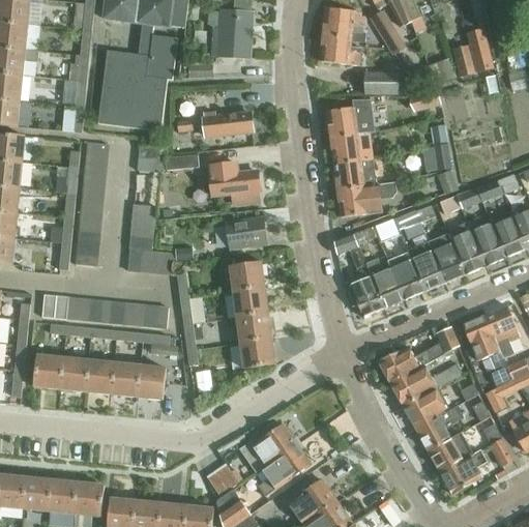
[(0,20),(27,24),(30,0),(0,0),(0,20)]
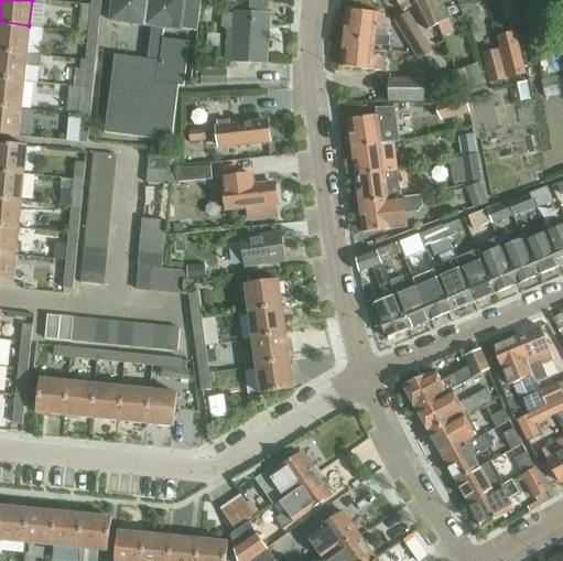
[(111,0),(109,20),(150,25),(147,58),(114,54),(105,132),(171,140),(177,84),(182,84),(187,39),(161,35),(162,27),(179,29),(179,27),(196,29),(199,0),(234,0),(111,0)]
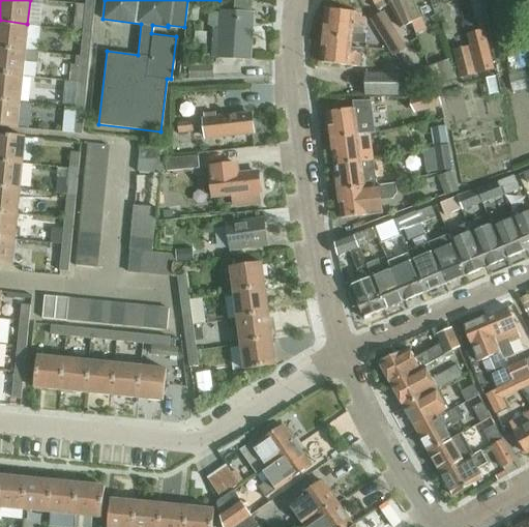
[(401,26),(410,21),(414,31),(415,31),(407,7),(403,0),(372,0),(377,8),(388,2),(401,26)]
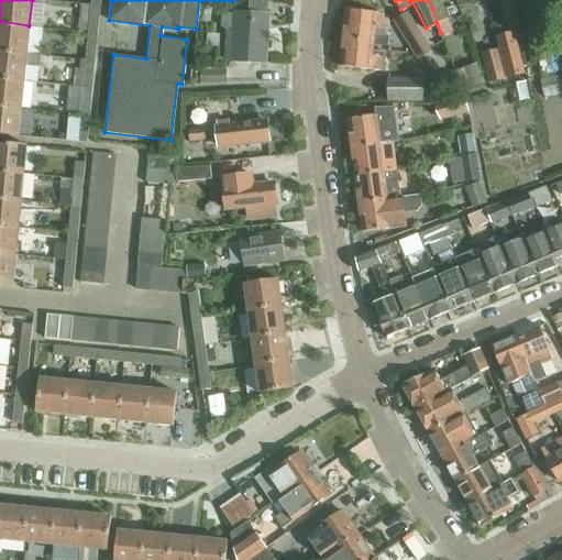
[(428,0),(432,8),(441,33),(451,29),(445,15),(438,0),(428,0)]
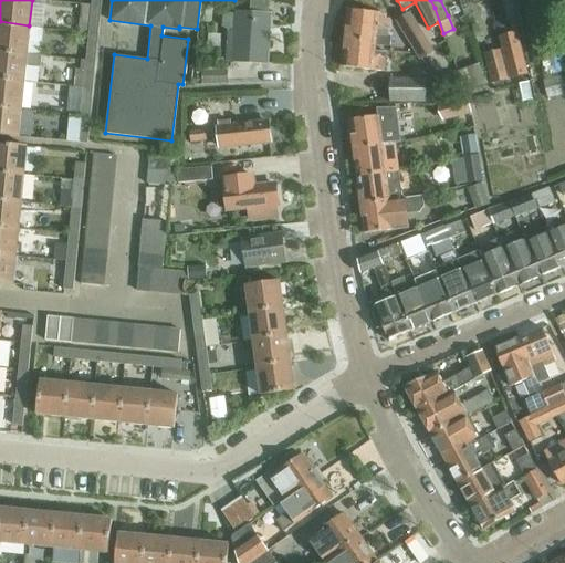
[(76,29),(87,30),(97,31),(101,4),(91,3),(80,2),(76,29)]
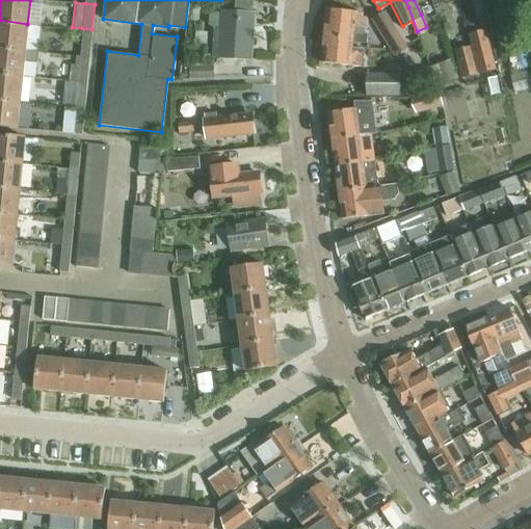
[(209,11),(208,22),(212,24),(211,55),(219,56),(248,57),(250,4),(238,3),(238,12),(234,11),(221,11),(221,12),(209,11)]
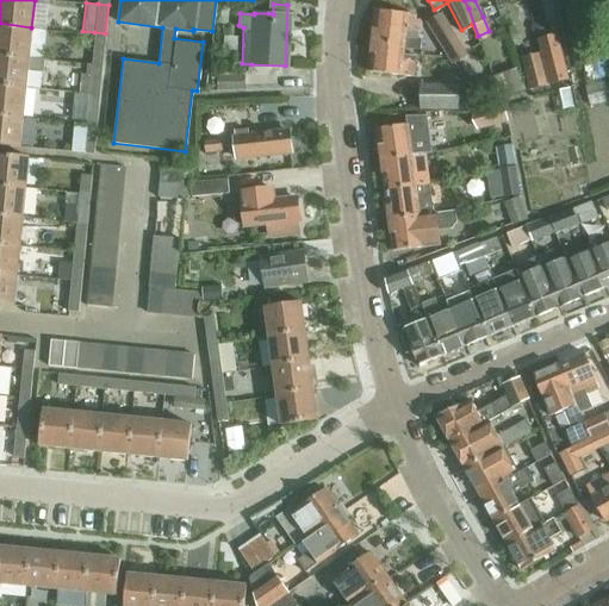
[(374,8),(372,39),(420,43),(420,37),(417,37),(417,29),(418,29),(420,19),(417,17),(415,17),(415,12),(374,8)]
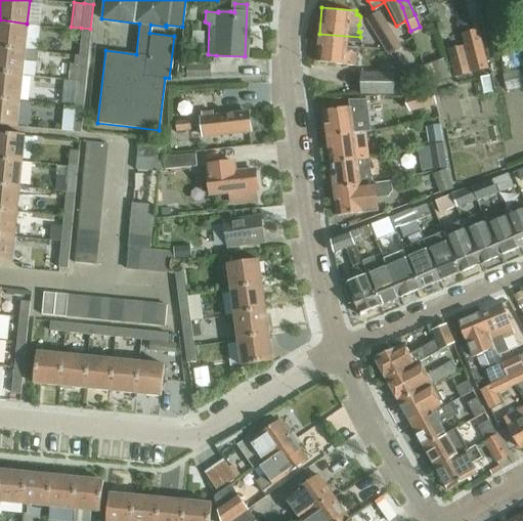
[(379,10),(365,17),(387,53),(400,45),(379,10)]
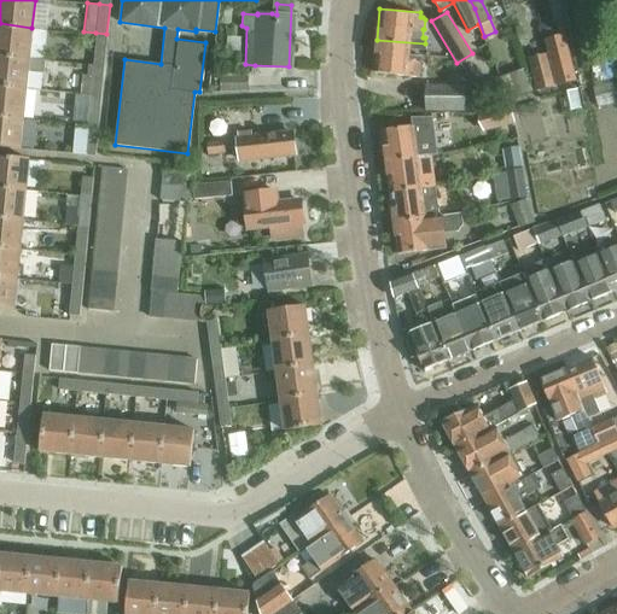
[(0,53),(44,59),(44,58),(29,56),(31,28),(0,23),(0,53)]
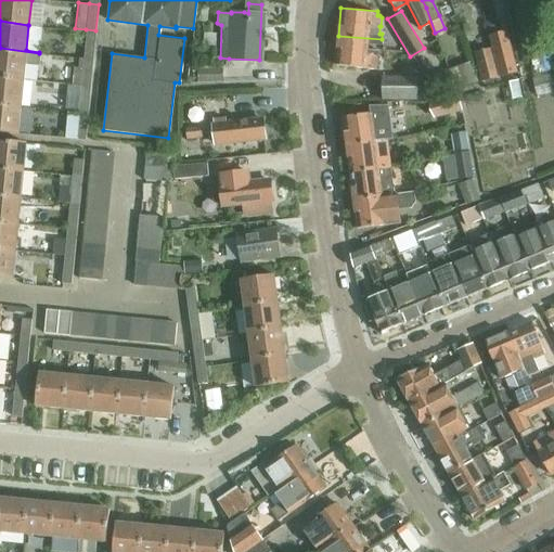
[(504,28),(487,33),(491,47),(498,76),(515,72),(504,28)]
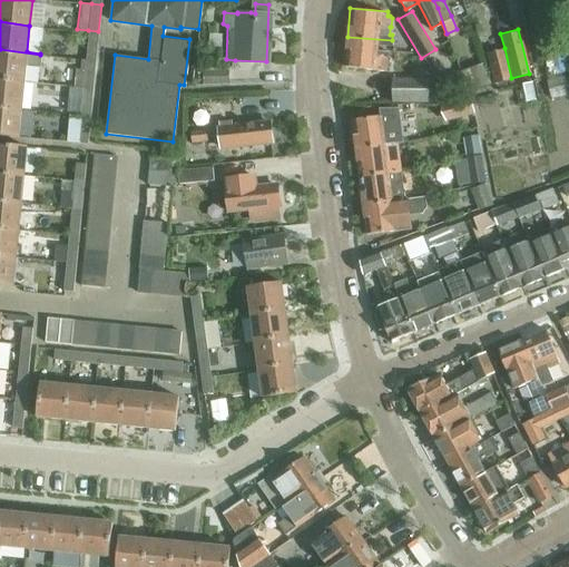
[(88,30),(86,58),(96,59),(98,31),(88,30)]
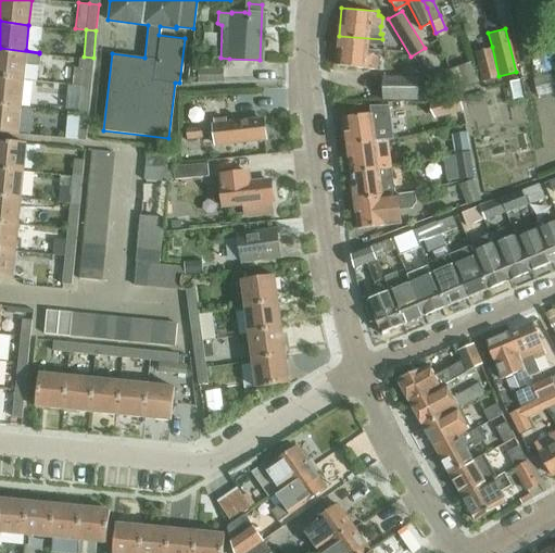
[(339,36),(336,63),(376,67),(377,53),(378,48),(381,48),(382,39),(339,36)]
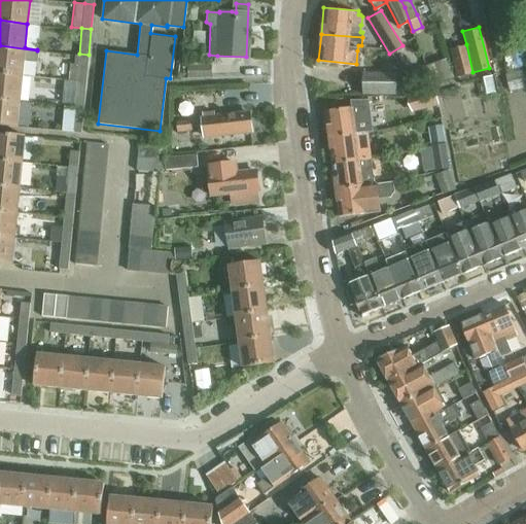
[(97,36),(96,44),(104,45),(105,37),(97,36)]
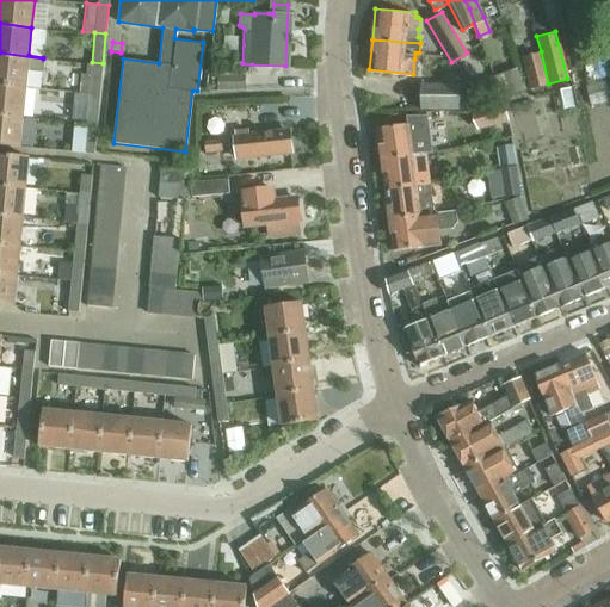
[(580,49),(589,80),(609,74),(609,59),(607,44),(580,49)]
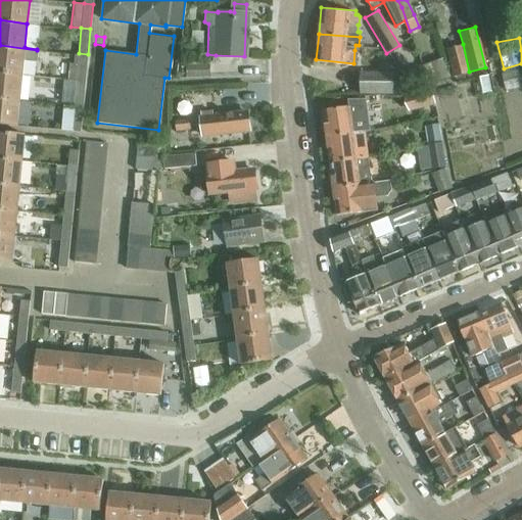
[(445,47),(453,76),(469,72),(463,44),(445,47)]
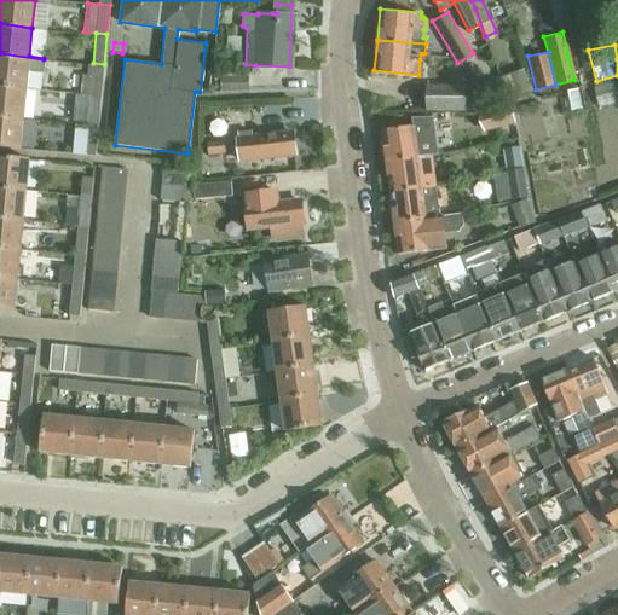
[(0,85),(26,87),(27,70),(44,70),(44,59),(0,53),(0,85)]
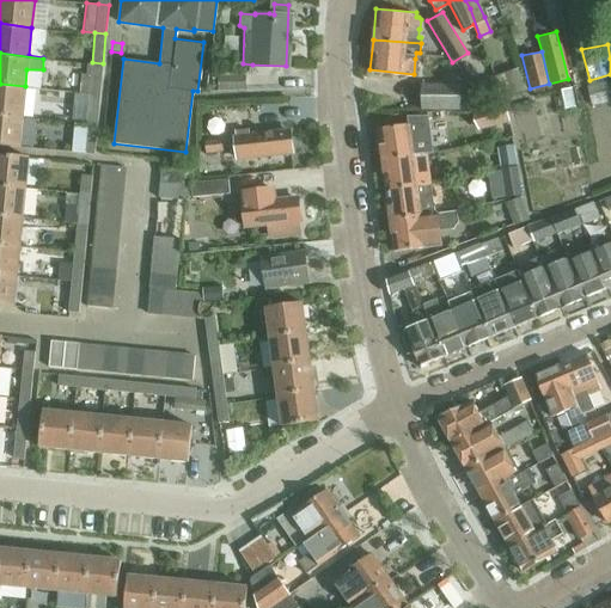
[(79,93),(89,93),(99,94),(103,63),(92,62),(86,62),(85,73),(80,73),(79,93)]
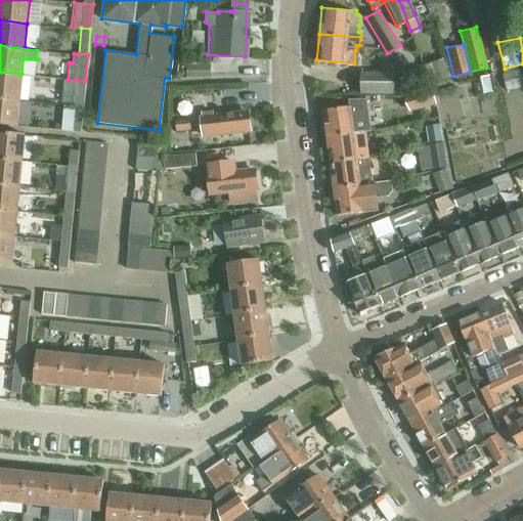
[(449,75),(442,57),(424,64),(431,81),(449,75)]
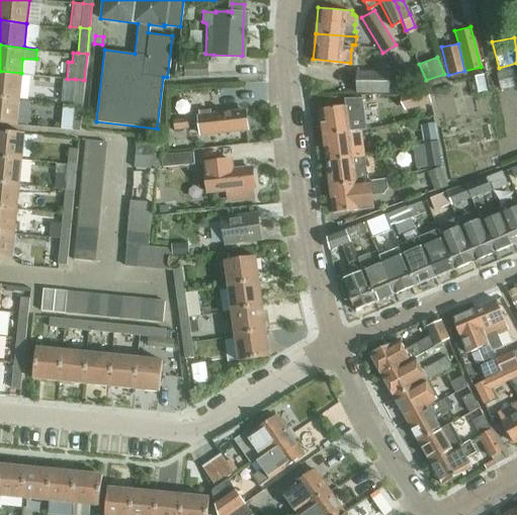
[(206,62),(184,64),(185,75),(207,73),(206,62)]
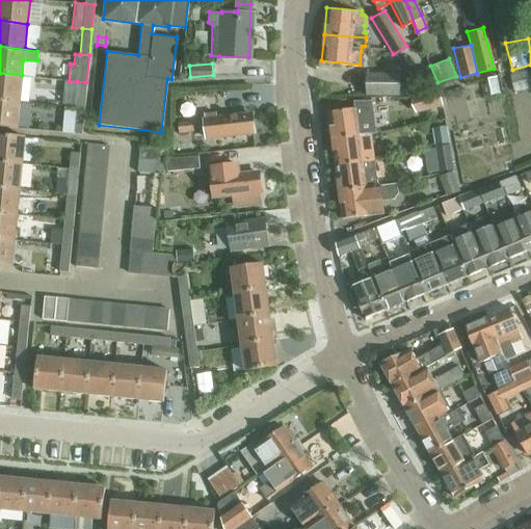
[(429,64),(417,69),(422,82),(434,77),(429,64)]
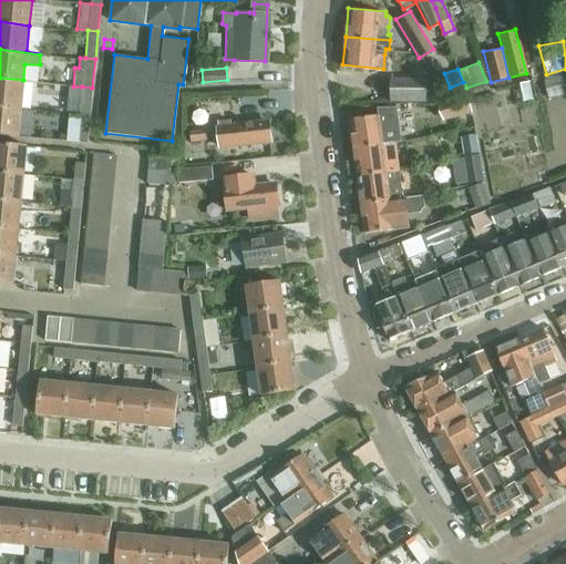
[(565,91),(565,73),(543,79),(547,95),(565,91)]
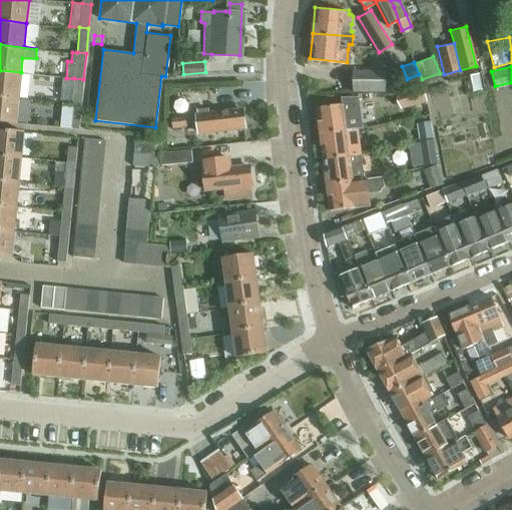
[(353,89),(385,89),(385,68),(353,68),(353,89)]
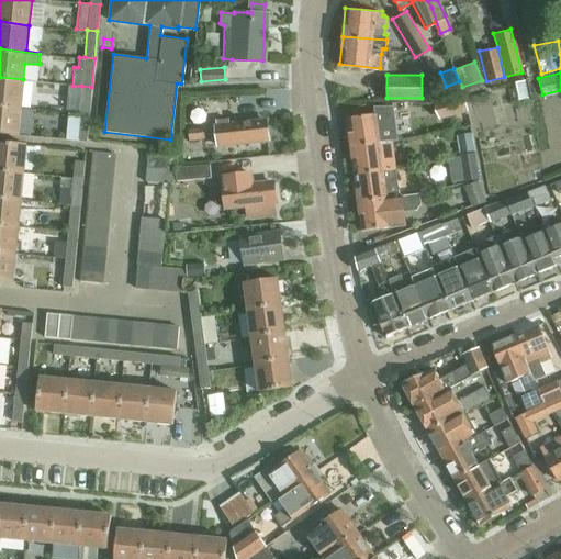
[(0,103),(21,107),(23,79),(0,77),(0,103)]
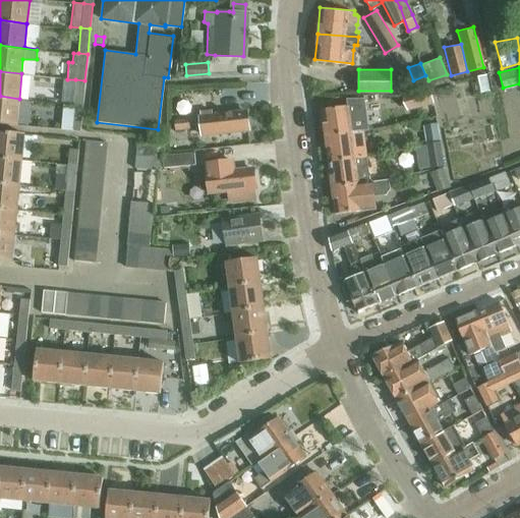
[(485,73),(476,75),(479,92),(488,90),(485,73)]
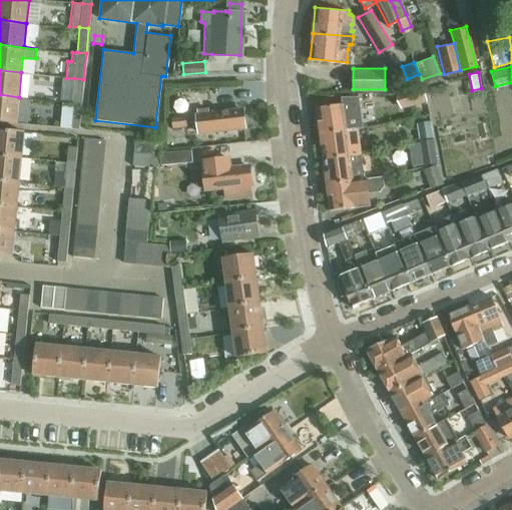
[(74,78),(72,103),(81,104),(83,79),(74,78)]
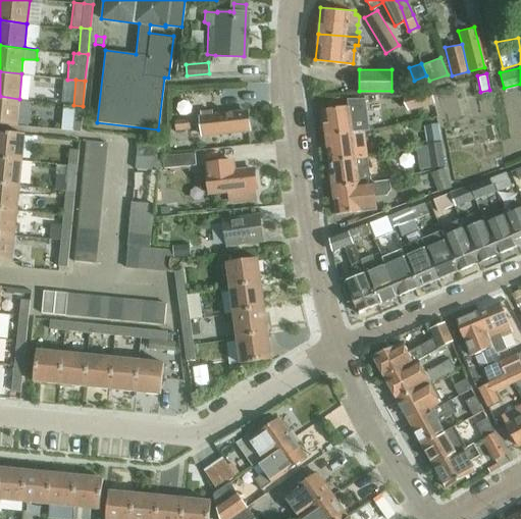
[(432,88),(419,90),(421,103),(434,101),(432,88)]
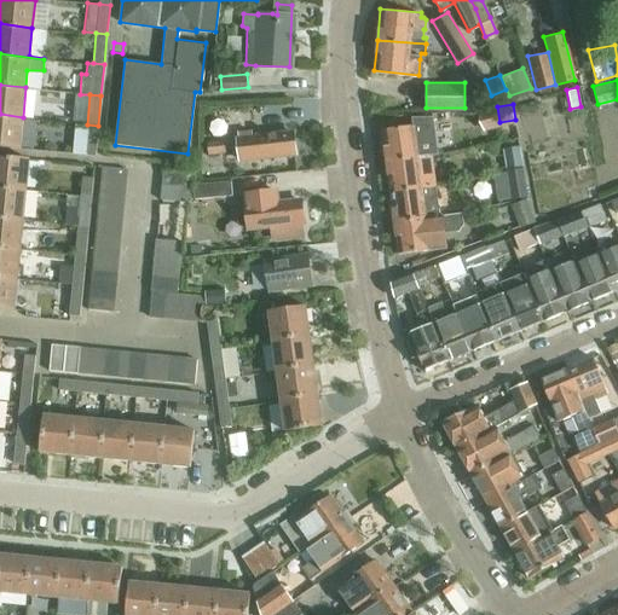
[(23,117),(0,114),(0,145),(19,148),(23,117)]
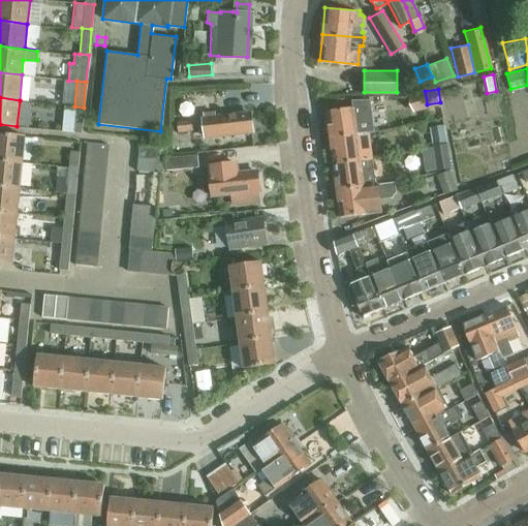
[(353,106),(325,110),(330,136),(368,131),(374,130),(370,99),(352,100),(353,106)]
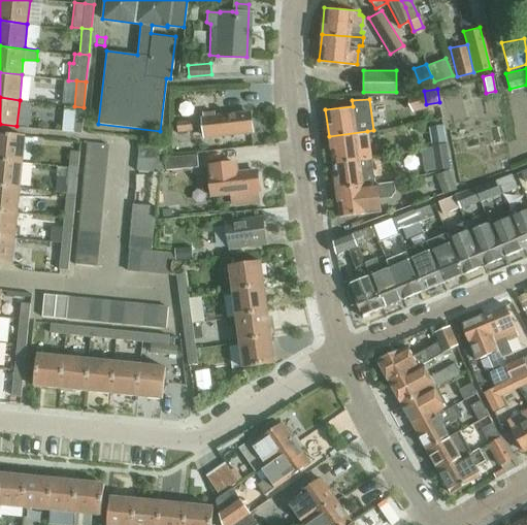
[(80,132),(84,107),(74,106),(71,131),(80,132)]
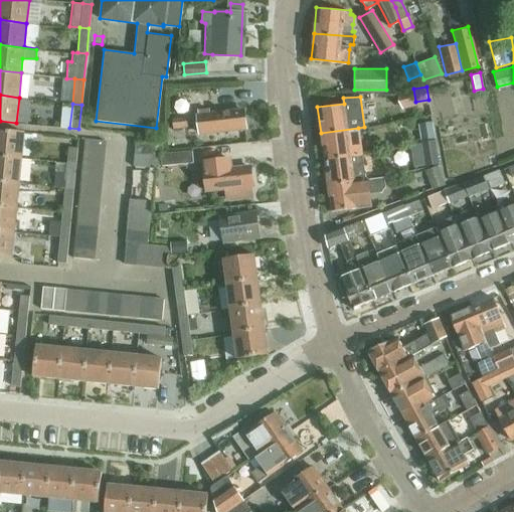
[(199,132),(244,127),(242,110),(209,114),(208,108),(197,109),(199,132)]
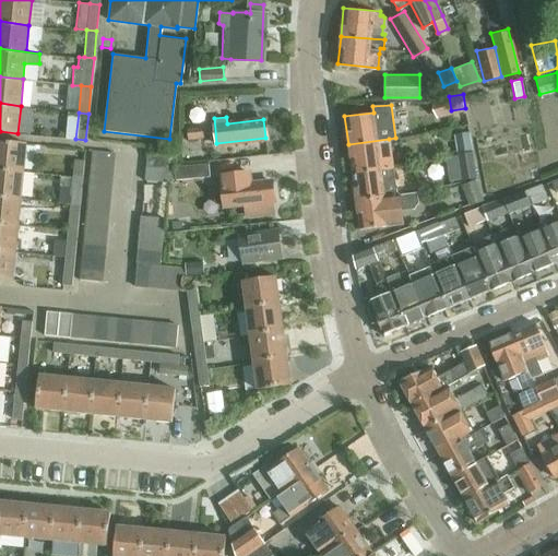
[(186,127),(188,139),(203,138),(201,126),(186,127)]
